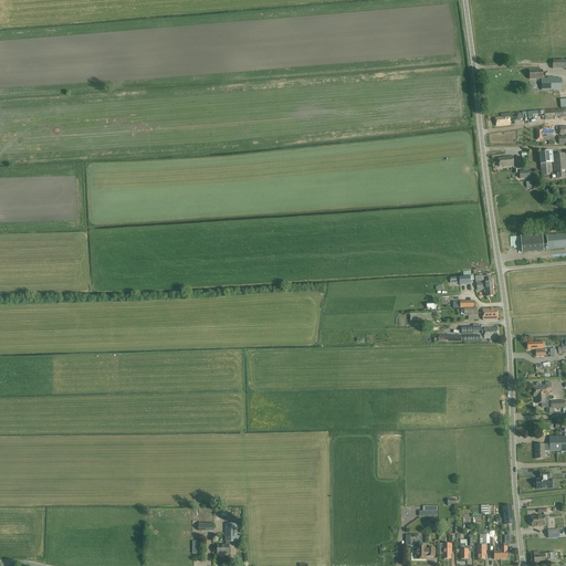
[(565,60),(553,61),(553,70),(565,69),(565,60)]
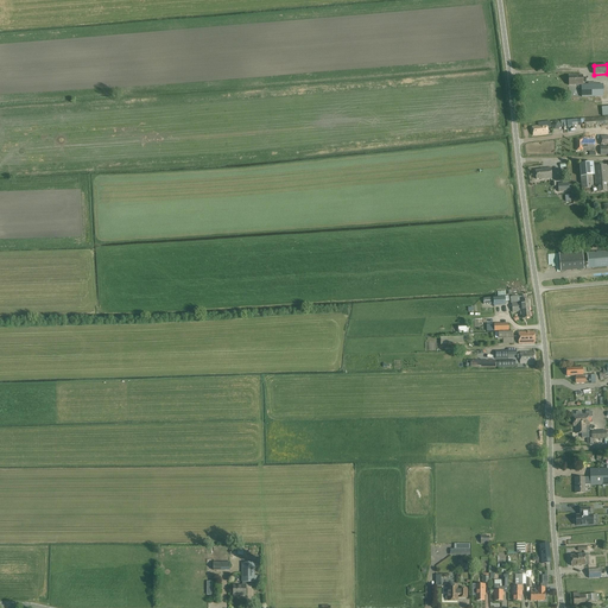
[(588,84),(583,84),(582,75),(569,76),(569,86),(581,86),(582,97),(603,96),(603,84),(596,84),(596,82),(588,83),(588,84)]
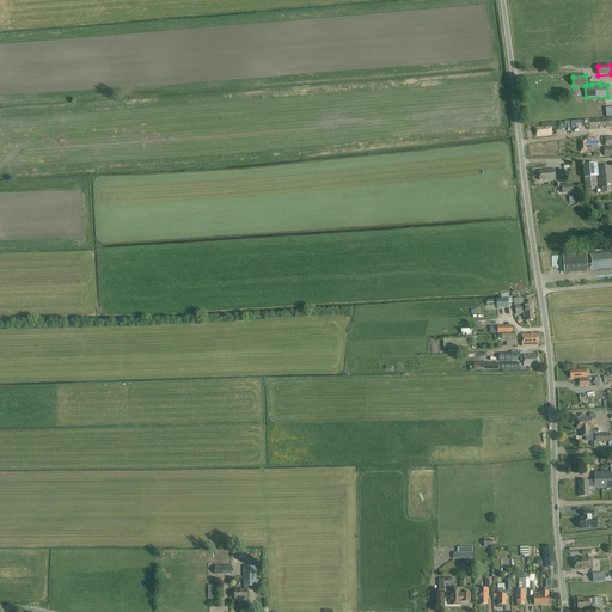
[(611,116),(588,120),(588,127),(611,124),(611,116)]
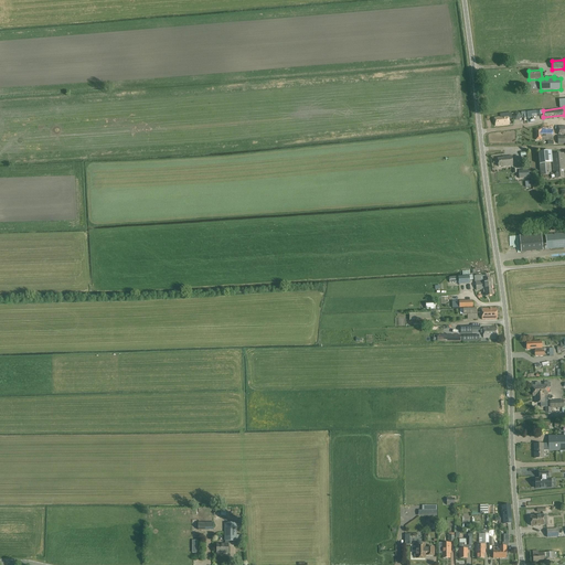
[(500,114),(500,118),(494,118),(496,127),(509,125),(509,123),(510,123),(510,119),(512,118),(511,113),(500,114)]
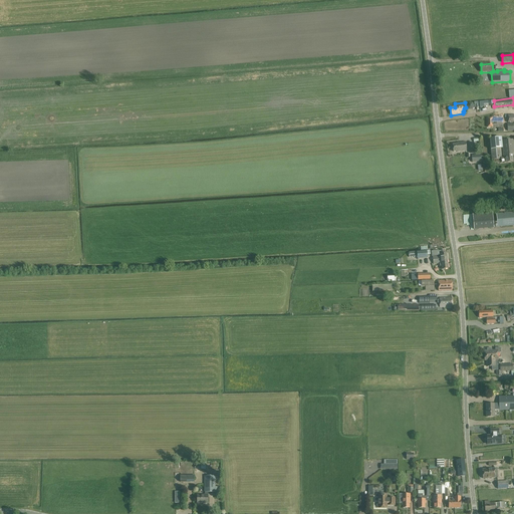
[(492,117),(492,118),(487,118),(488,127),(492,127),(503,127),(503,117),(492,117)]
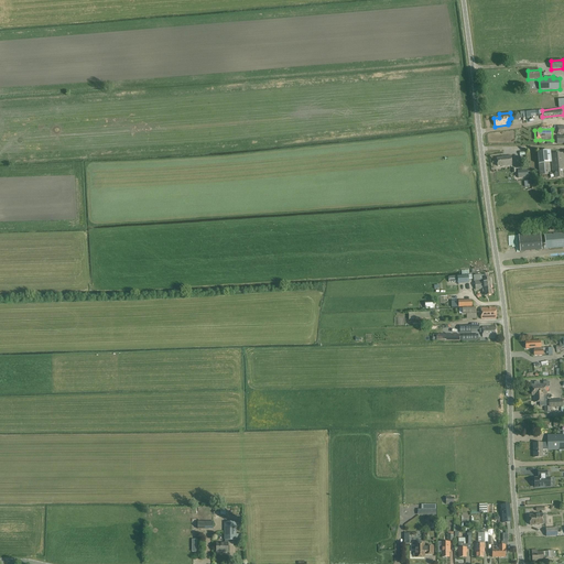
[(563,153),(551,154),(552,163),(551,163),(552,171),(552,170),(553,173),(550,174),(550,179),(563,177),(563,170),(563,169),(563,158),(563,155),(563,153)]
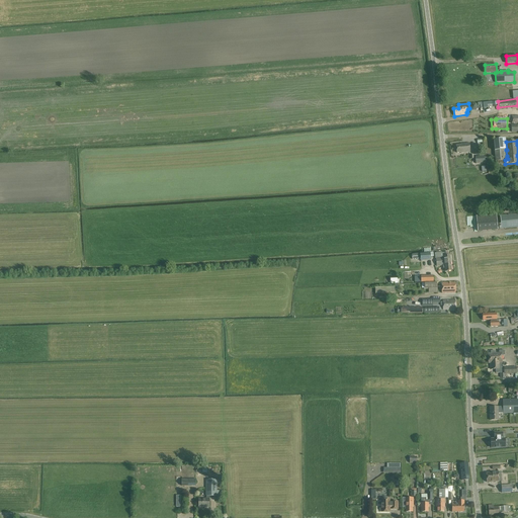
[(456,146),(457,153),(460,153),(470,152),(469,143),(461,144),(461,145),(456,146)]
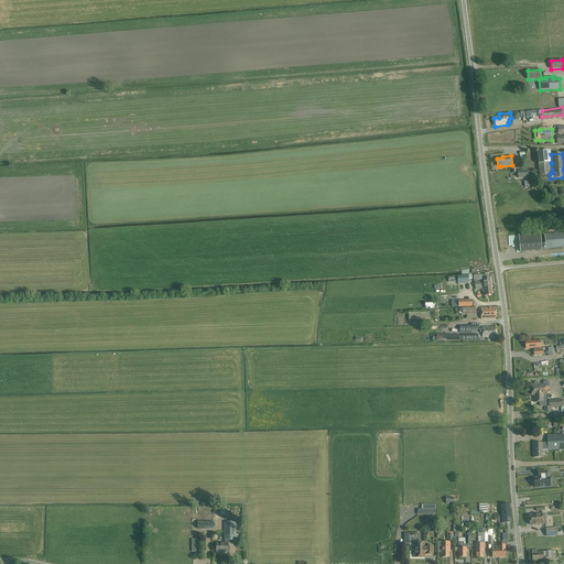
[(548,163),(537,164),(538,176),(549,175),(548,163)]
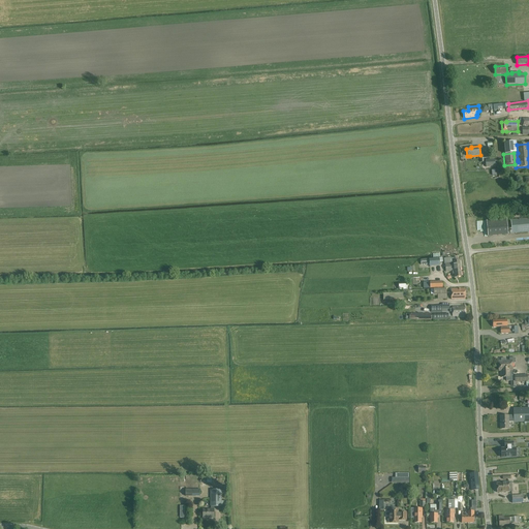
[(486,167),(495,166),(495,159),(486,160),(486,167)]
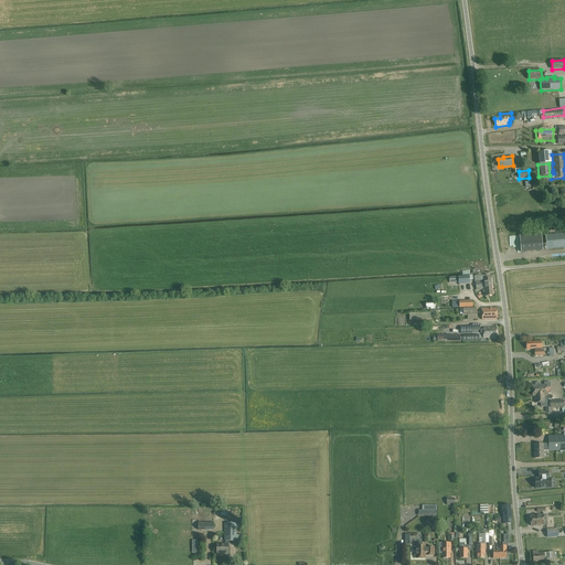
[(564,233),(546,235),(547,249),(564,247),(564,233)]
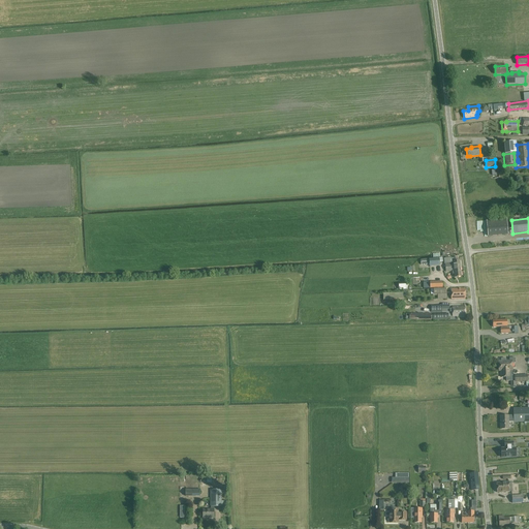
[(507,219),(487,220),(488,237),(508,235),(507,219)]
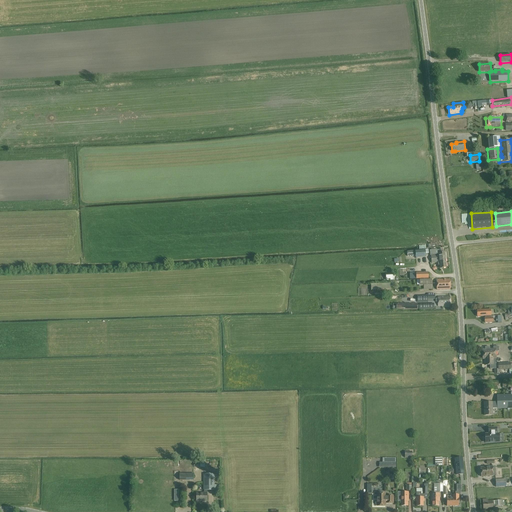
[(416,258),(426,257),(426,254),(429,254),(428,249),(425,250),(425,249),(415,251),(416,258)]
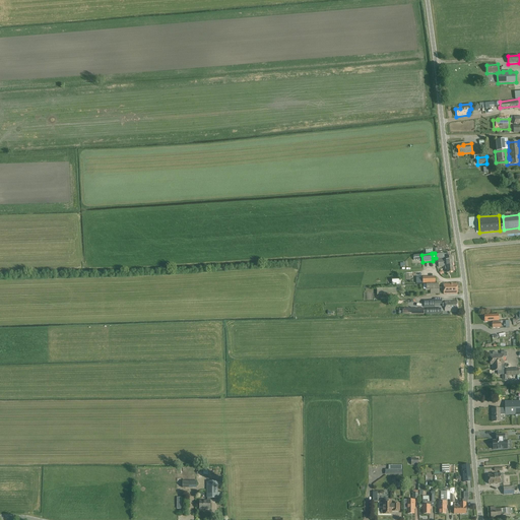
[(438,263),(452,262),(452,257),(450,257),(450,253),(444,254),(437,254),(437,260),(438,260),(438,263)]
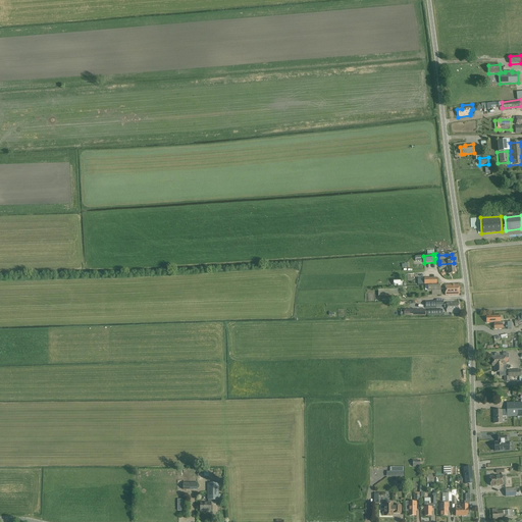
[(454,263),(439,264),(440,268),(447,268),(447,270),(449,270),(449,273),(456,273),(454,263)]
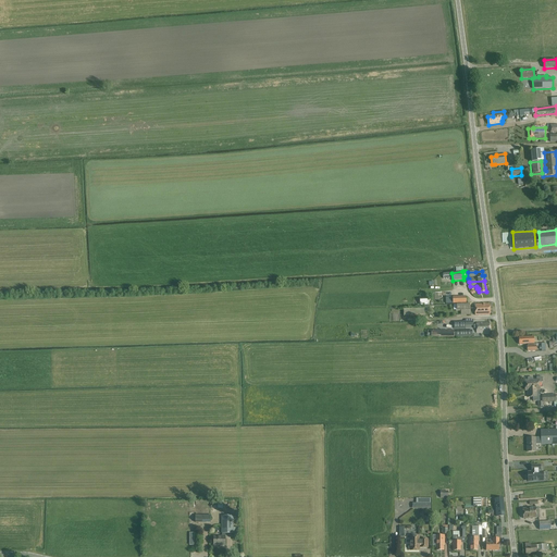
[(483,304),(475,305),(475,316),(490,314),(490,304),(485,304),(483,304)]
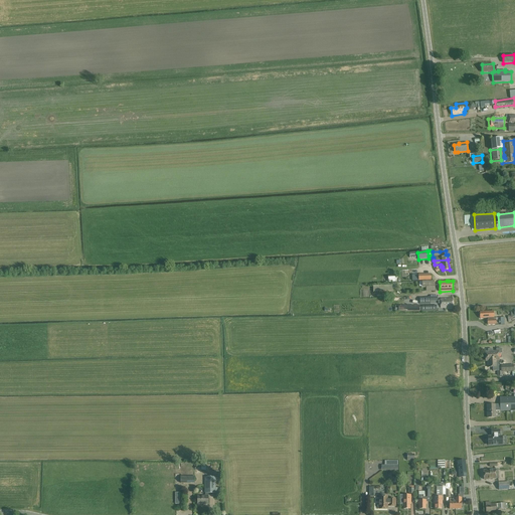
[(431,297),(419,298),(419,305),(431,304),(431,302),(438,302),(438,295),(431,296),(431,297)]
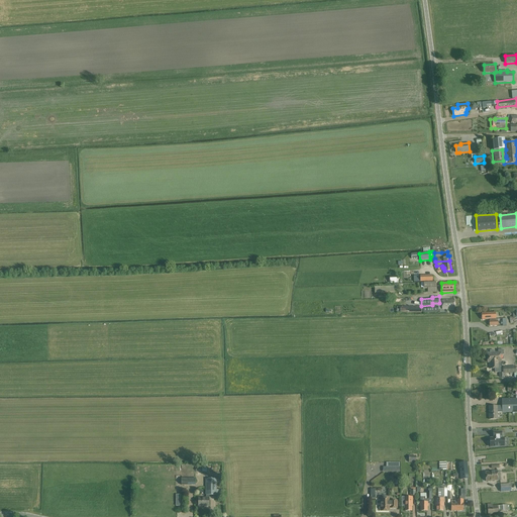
[(442,309),(454,309),(454,300),(442,300),(442,309)]
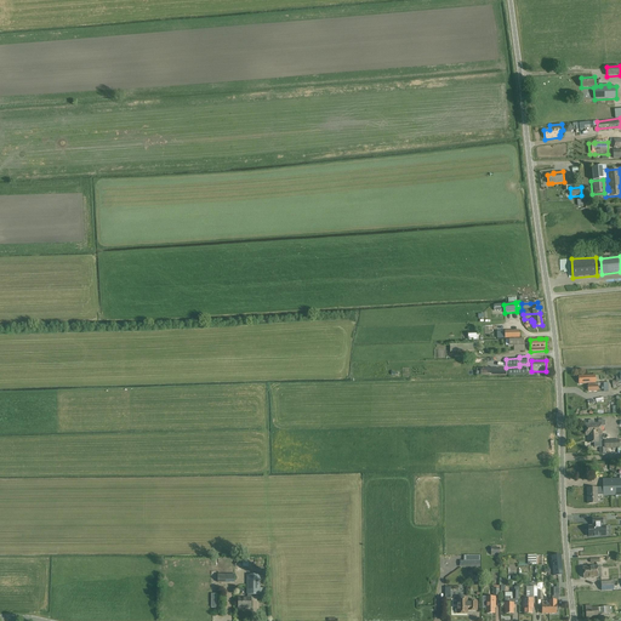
[(596,386),(594,383),(596,383),(596,375),(579,376),(579,383),(588,383),(588,386),(588,392),(598,391),(597,386),(596,386)]
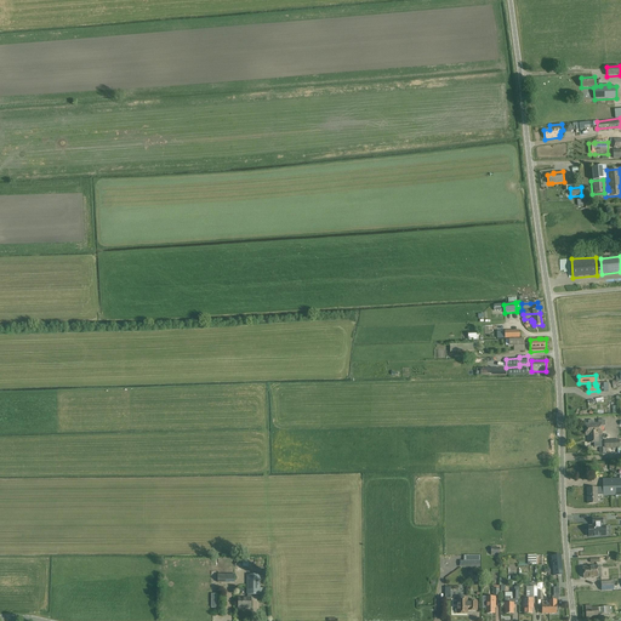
[(594,436),(599,436),(602,434),(600,423),(585,425),(585,431),(591,431),(591,432),(594,432),(594,436)]
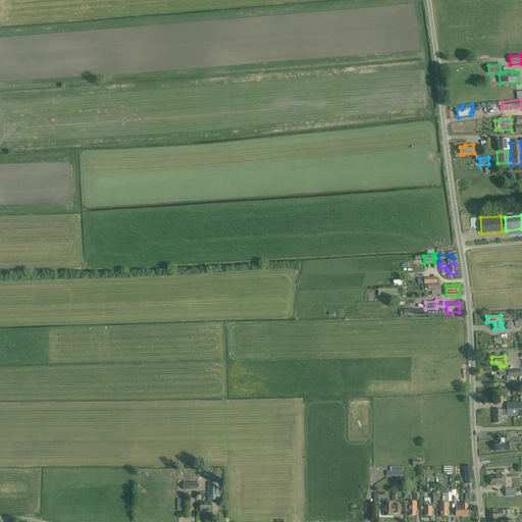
[(504,372),(504,366),(500,366),(500,363),(497,363),(497,362),(491,362),(492,366),(494,366),(494,372),(504,372)]
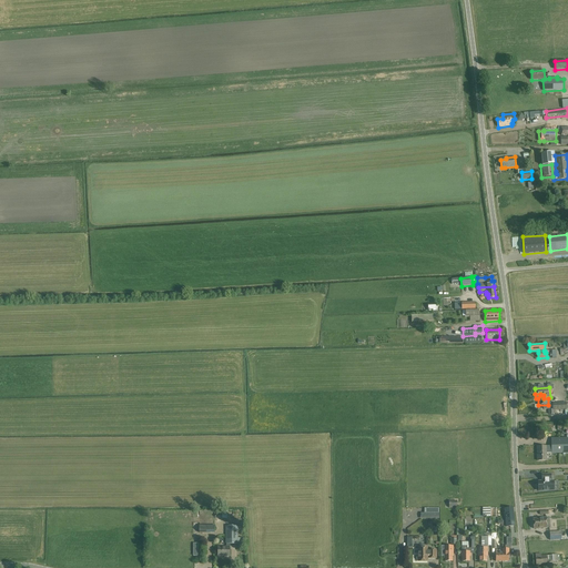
[(567,437),(558,438),(558,454),(567,453),(567,437)]
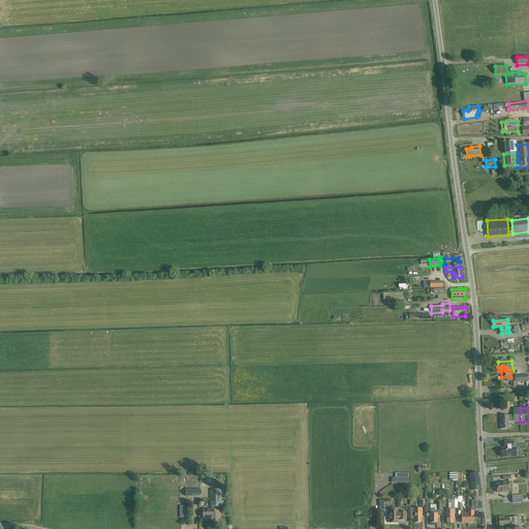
[(514,423),(520,423),(520,408),(514,408),(514,415),(508,415),(500,415),(500,429),(509,429),(508,422),(514,422),(514,423)]
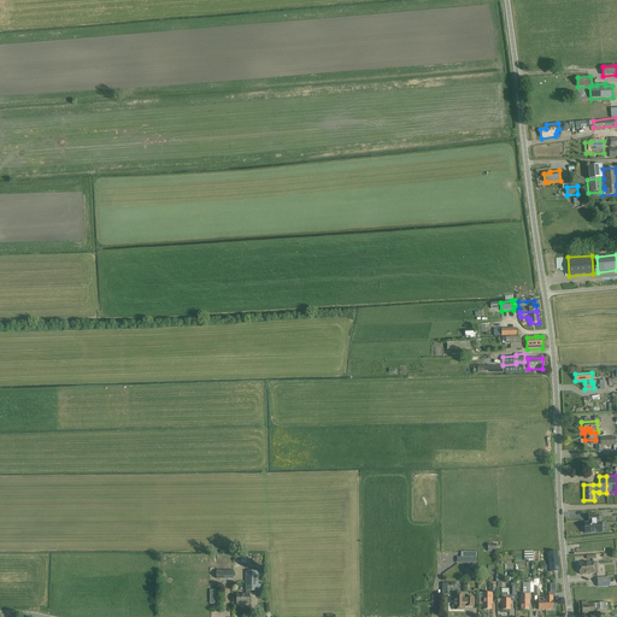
[(583,528),(585,529),(585,533),(601,533),(601,523),(598,523),(598,521),(598,516),(588,516),(588,521),(589,521),(589,523),(585,523),(585,524),(583,526),(583,528)]
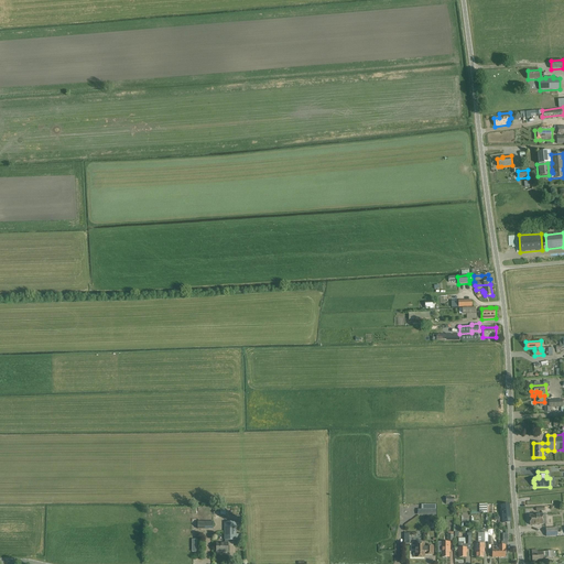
[(509,505),(499,506),(501,524),(511,523),(509,505)]
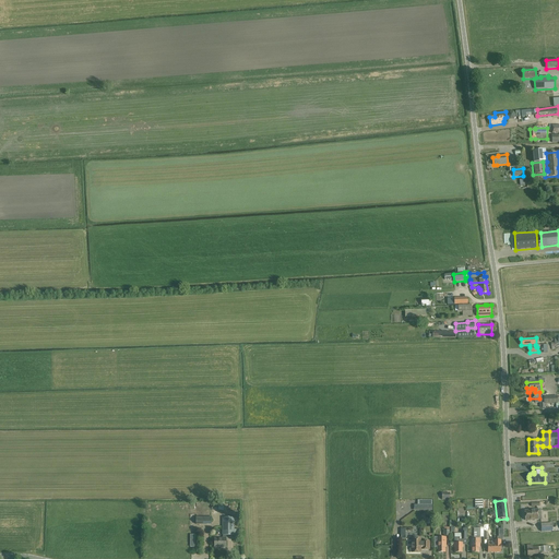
[(537,509),(537,510),(524,510),(525,521),(526,521),(527,521),(530,521),(531,520),(538,520),(542,520),(540,509),(537,509)]
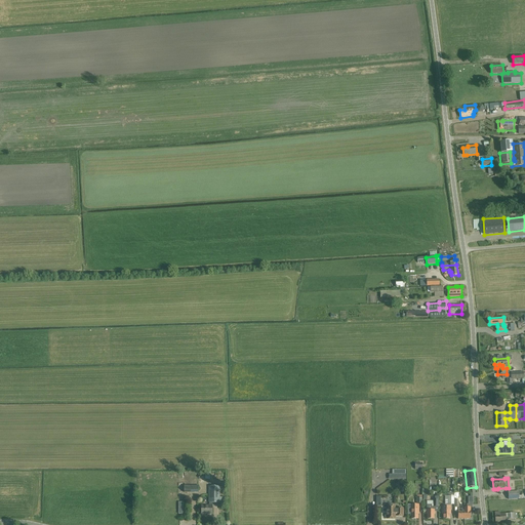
[(209,502),(209,506),(202,506),(201,514),(212,514),(212,506),(212,502),(219,502),(219,486),(209,486),(209,502)]
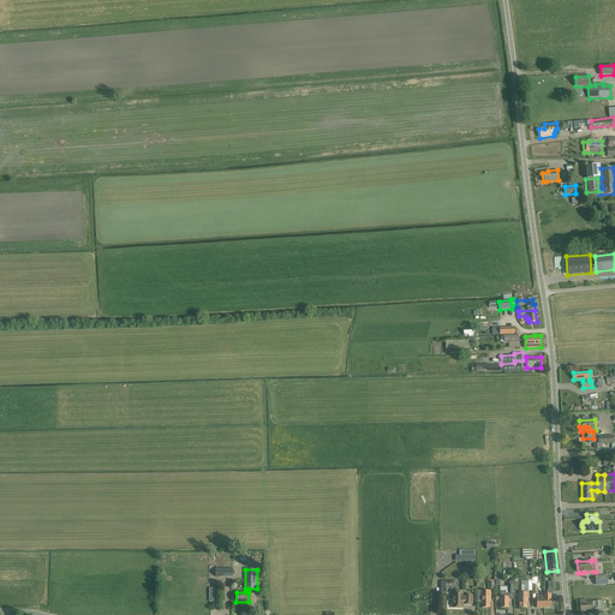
[(608,575),(595,575),(596,585),(608,585),(608,575)]
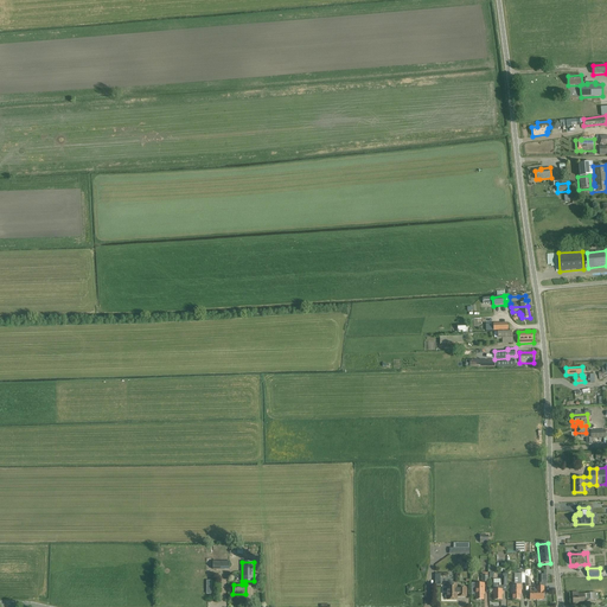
[(493,583),(493,589),(492,589),(492,594),(493,594),(493,600),(502,600),(502,595),(503,595),(503,592),(508,592),(508,573),(504,573),(504,577),(502,577),(500,583),(493,583)]
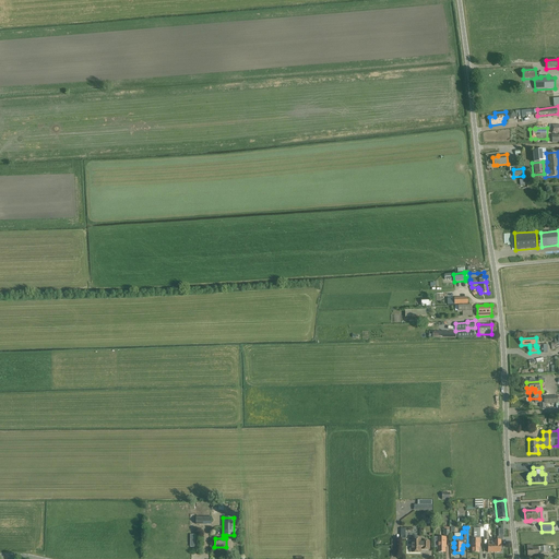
[(435,547),(438,547),(438,552),(445,552),(445,547),(447,547),(447,537),(435,537),(435,547)]
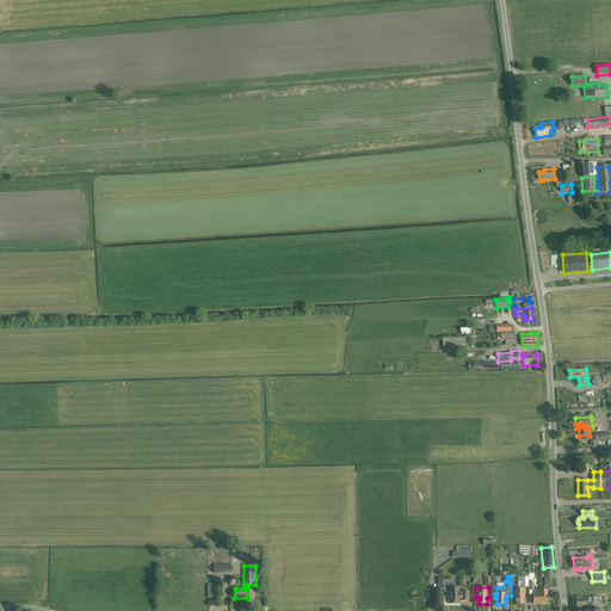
[(449,599),(449,600),(449,602),(450,603),(450,604),(460,604),(460,599),(462,599),(462,600),(469,600),(469,592),(462,592),(460,592),(460,590),(450,588),(450,598),(449,599)]
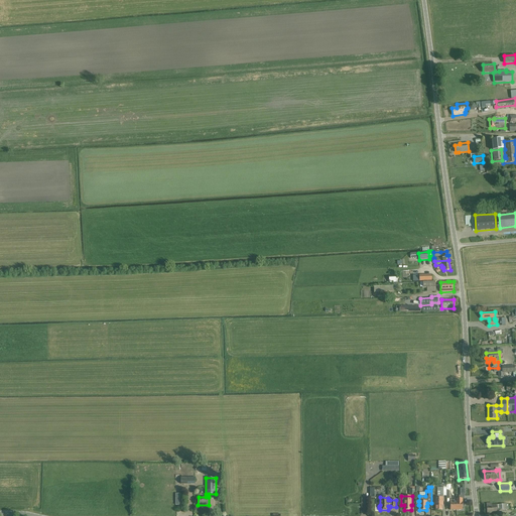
[(435,505),(435,510),(442,510),(442,505),(443,498),(434,498),(434,505),(435,505)]
